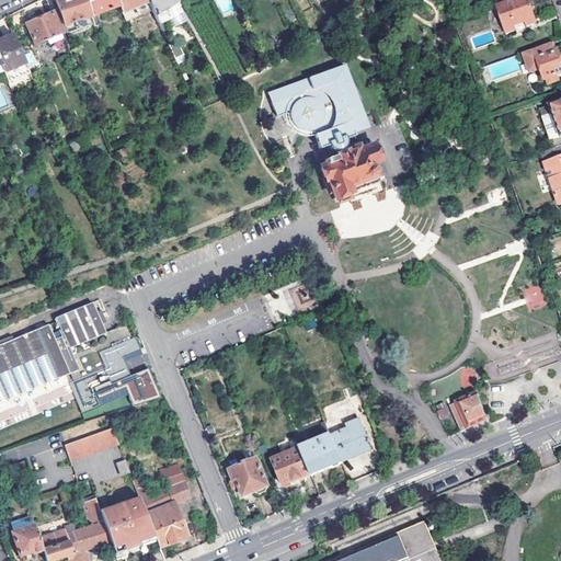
[(86,0),(56,0),(67,26),(93,16),(86,0)]
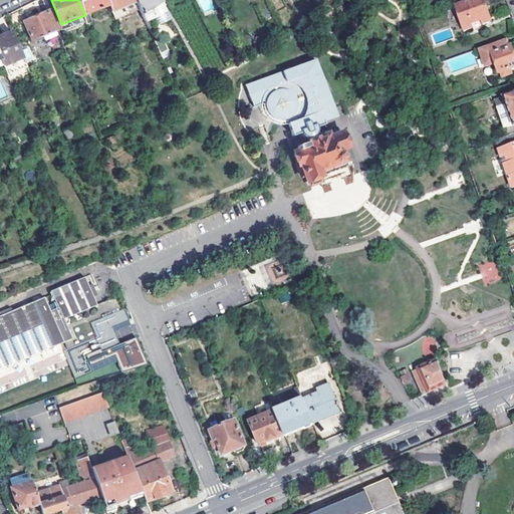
[(78,0),(85,15),(110,6),(107,0),(78,0)]
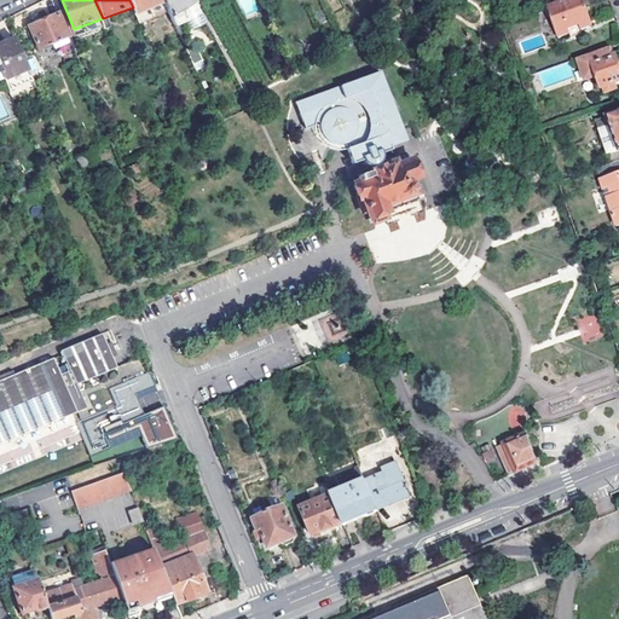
[(136,13),(163,1),(162,0),(129,0),(133,7),(136,13)]
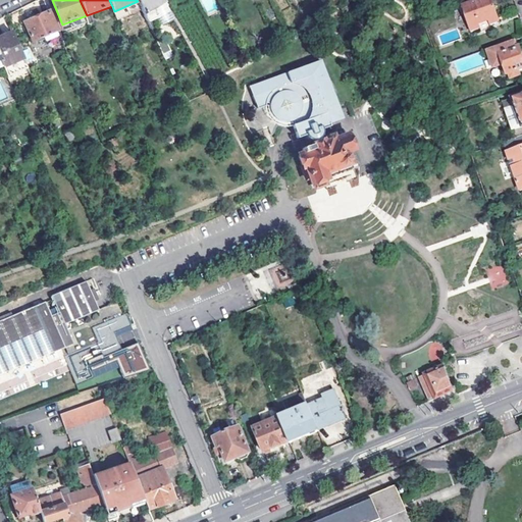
[(137,0),(138,1),(149,24),(159,19),(158,18),(168,11),(163,2),(161,0),(137,0)]
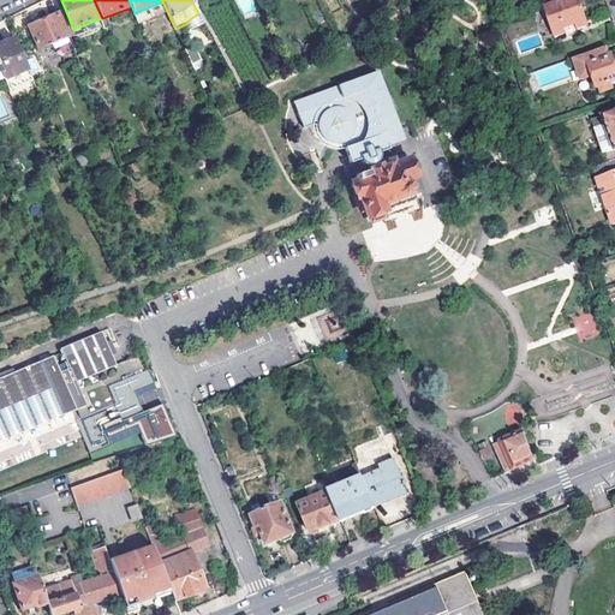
[(578,25),(579,30),(590,27),(580,0),(559,0),(545,5),(557,39),(568,34),(566,29),(578,25)]
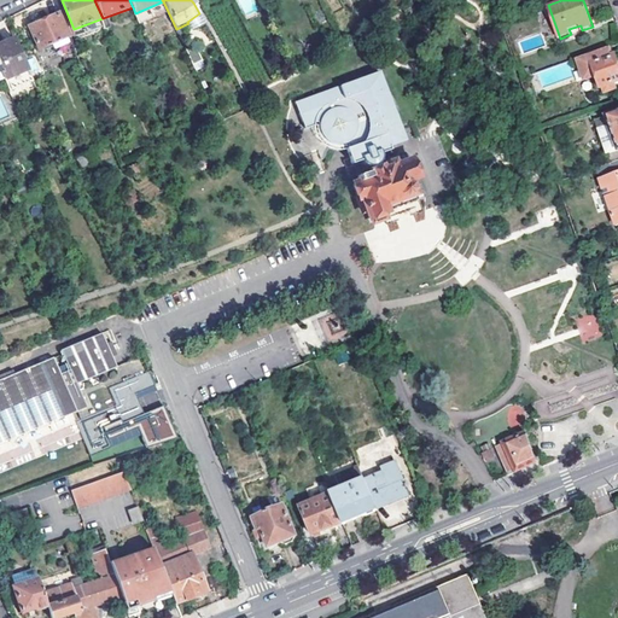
[(38,48),(71,35),(62,11),(28,25),(38,48)]
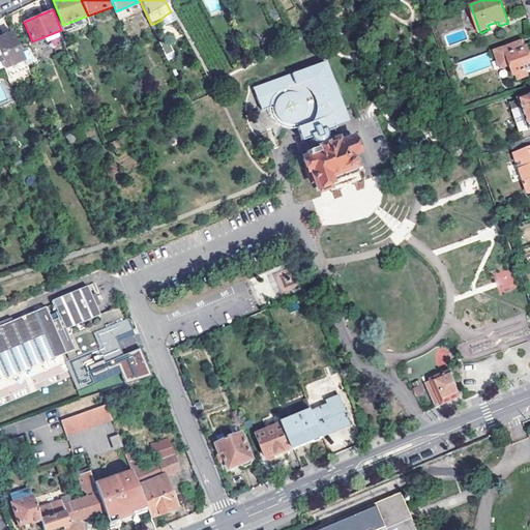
[(63,25),(66,31),(90,22),(88,16),(63,25)]
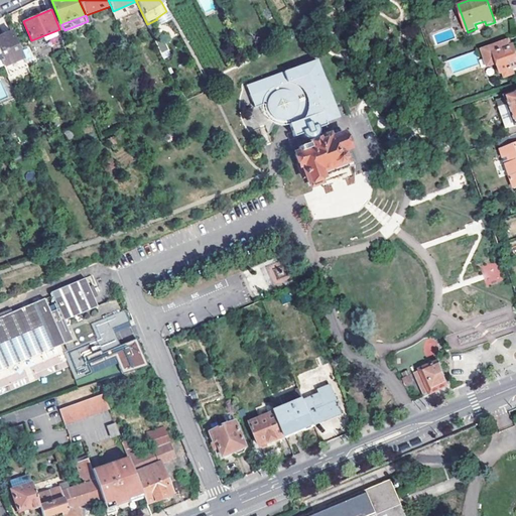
[(487,28),(486,25),(485,21),(475,24),(477,28),(478,31),(487,28)]
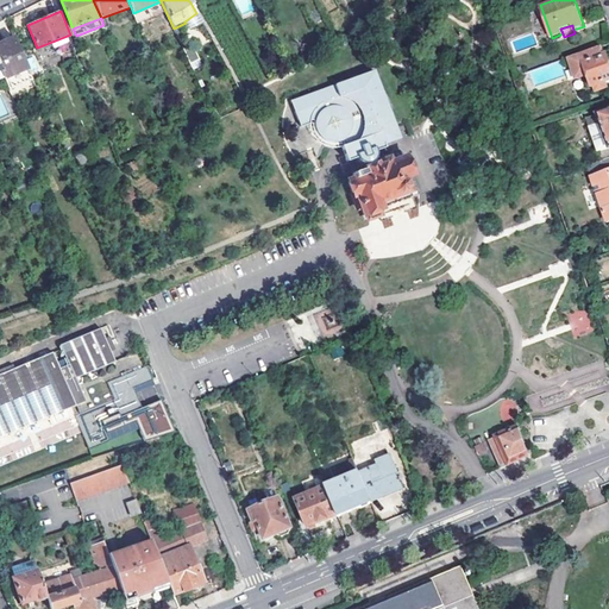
[(13,36),(0,41),(0,67),(0,68),(8,87),(31,76),(13,36)]
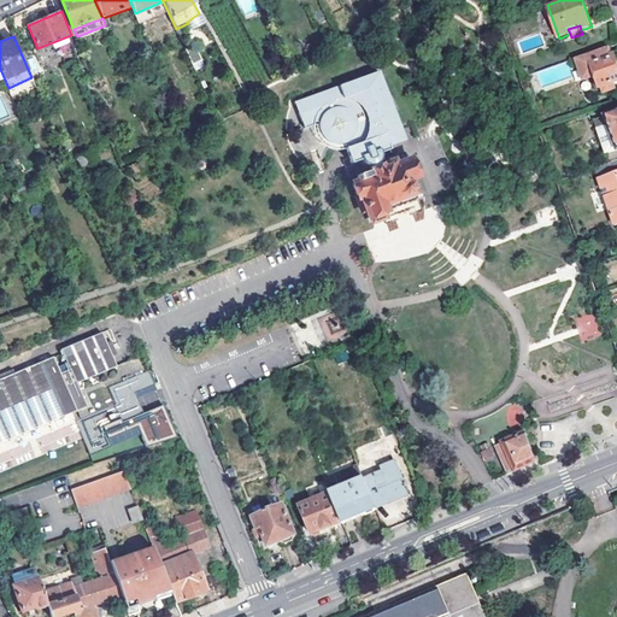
[(576,59),(580,71),(582,71),(586,81),(595,77),(599,89),(601,88),(604,94),(613,90),(612,84),(616,82),(616,69),(612,57),(611,57),(609,48),(576,59)]
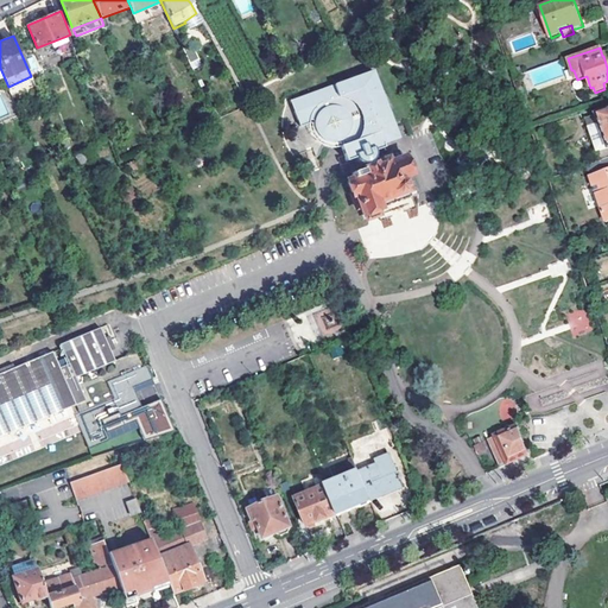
[(343,146),(340,146),(344,158),(354,156),(356,159),(360,163),(363,164),(367,164),(368,169),(353,173),(355,181),(348,183),(358,208),(360,207),(363,215),(366,215),(368,220),(379,215),(378,210),(394,204),(418,196),(405,159),(391,165),(390,162),(374,166),(372,162),(374,159),(374,157),(374,152),(384,150),(382,145),(398,140),(375,71),(290,100),(299,127),(311,122),(310,120),(316,118),(317,120),(316,122),(316,125),(316,126),(316,130),(316,133),(317,135),(320,138),(321,139),(323,141),(325,143),(328,144),(330,144),(333,144),(335,143),(341,141),(343,146)]
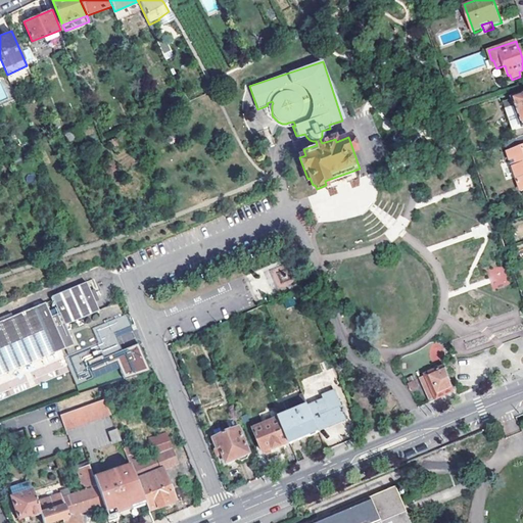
[(522,96),(504,103),(516,139),(522,136),(522,96)]
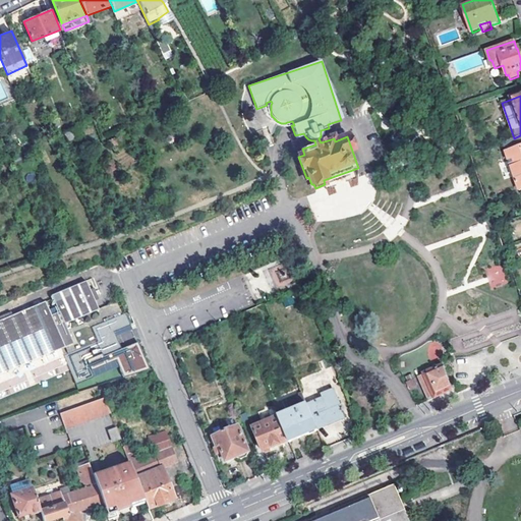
[(272,103),(271,101),(266,103),(267,105),(267,110),(267,113),(268,115),(268,117),(270,119),(272,122),(275,124),(278,126),(280,127),(282,127),(285,127),(291,125),(294,125),(292,121),(287,122),(285,123),(283,123),(281,123),(279,122),(277,121),(275,119),(274,118),(272,116),(271,114),(271,111),(271,108),(271,107),(271,105),(272,103)]
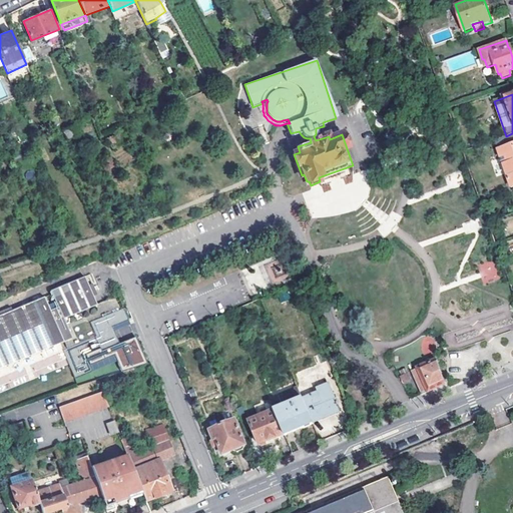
[(76,125),(63,131),(68,140),(81,134),(76,125)]
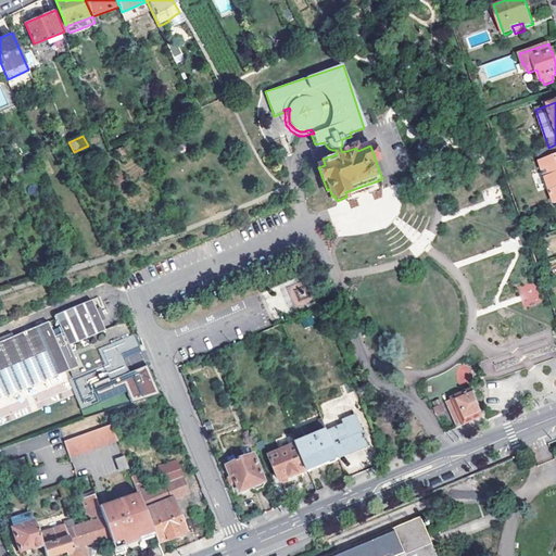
[(535,153),(554,204),(555,203),(555,144),(548,148),(535,153)]
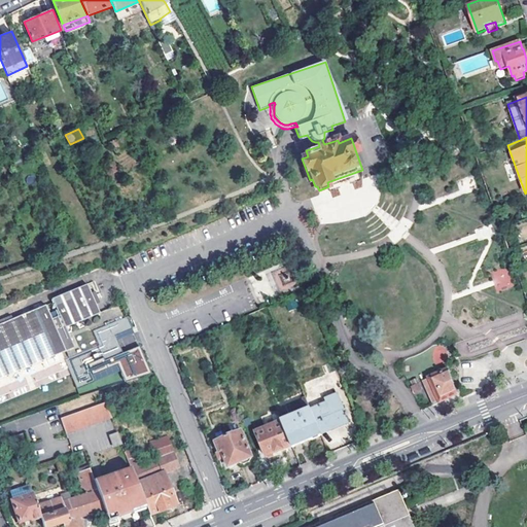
[(288,267),(274,274),(282,292),(296,285),(288,267)]
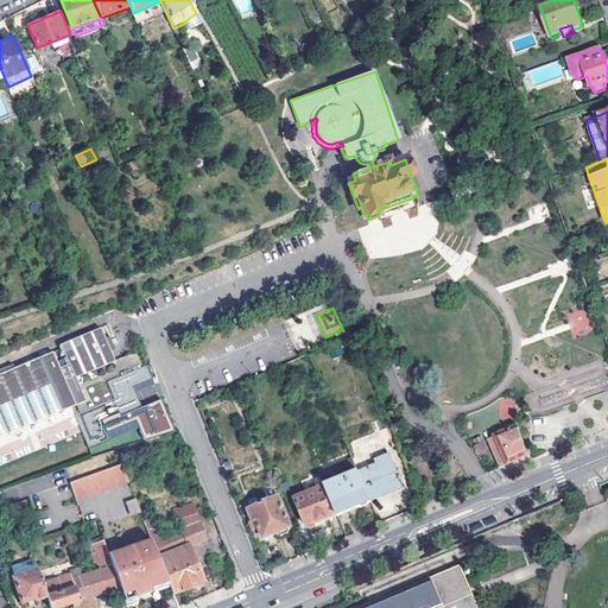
[(583,308),(565,316),(575,337),(593,329),(583,308)]
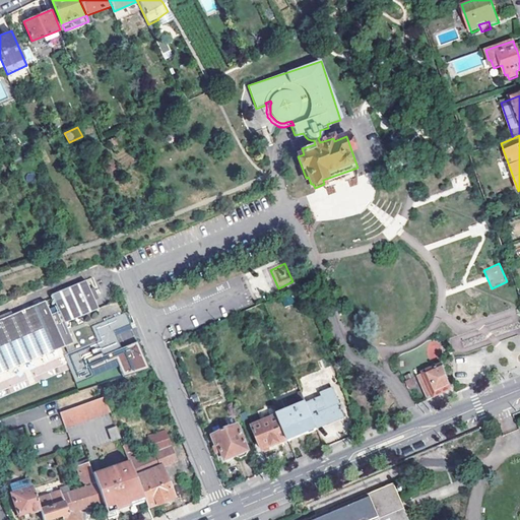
[(93,302),(89,289),(85,280),(52,296),(56,307),(48,310),(45,302),(0,320),(0,374),(60,348),(72,343),(64,324),(98,310),(98,309),(93,302)]
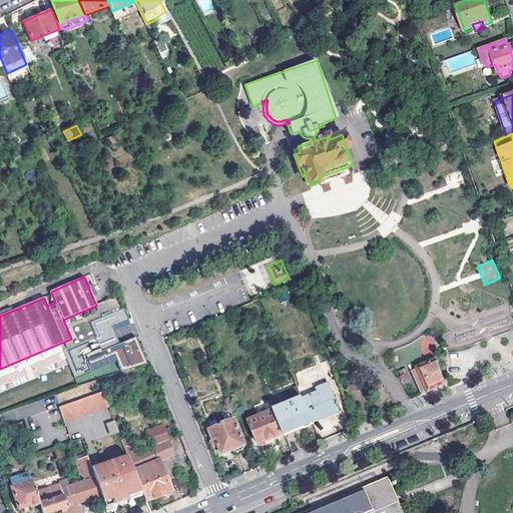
[(92,284),(88,286),(92,298),(97,296),(94,290),(92,284)]
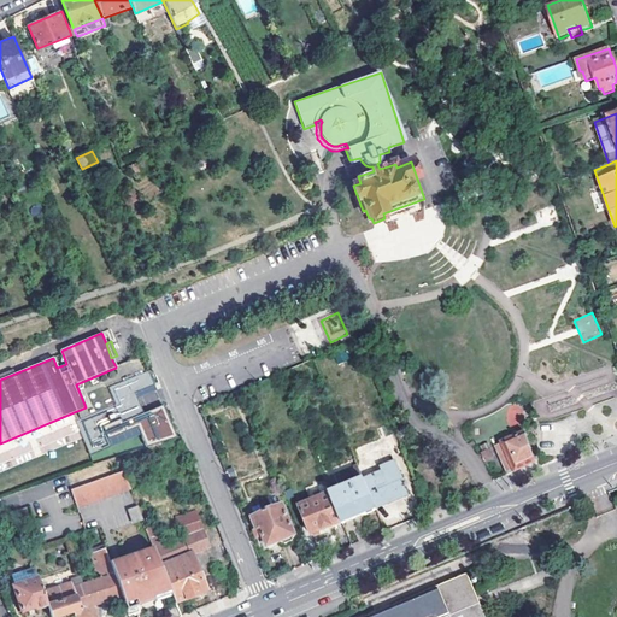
[(75,422),(89,457),(111,448),(103,428),(121,421),(122,423),(144,413),(136,397),(156,388),(148,371),(107,388),(115,405),(75,422)]
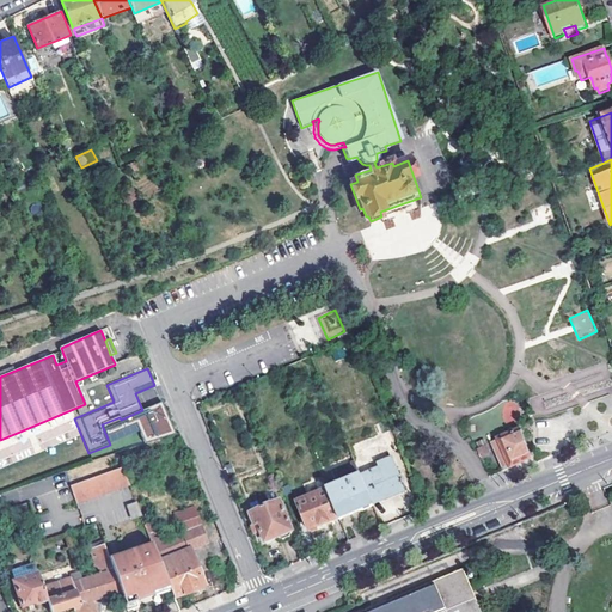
[(489,445),(502,472),(506,470),(530,458),(520,430),(489,445)]
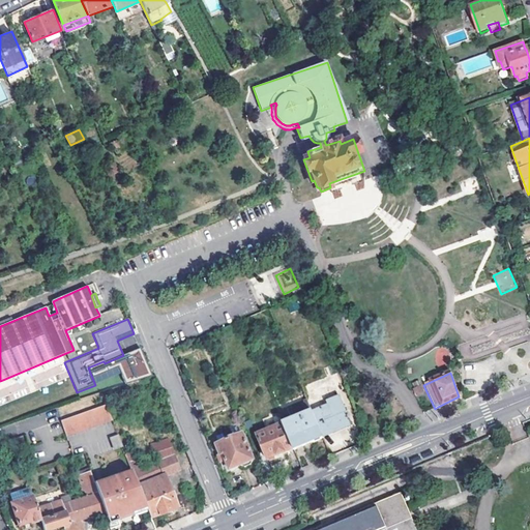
[(313,413),(322,438),(352,427),(341,398),(328,402),(329,406),(313,413)]
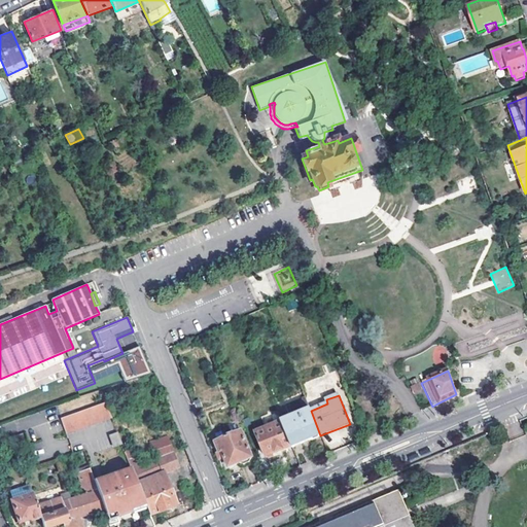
[(279,415),(292,447),(320,435),(311,411),(307,402),(279,415)]
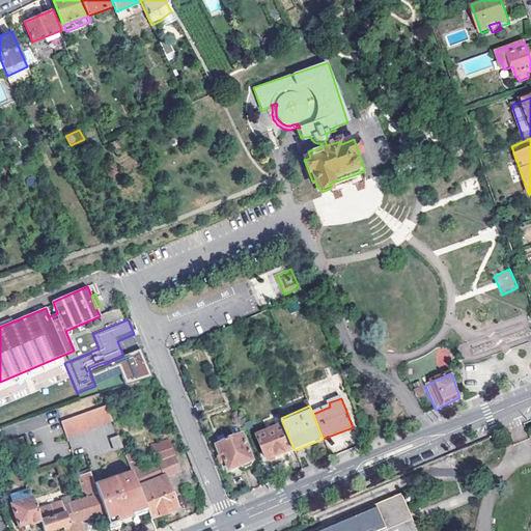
[(59,423),(65,439),(111,422),(105,407),(59,423)]
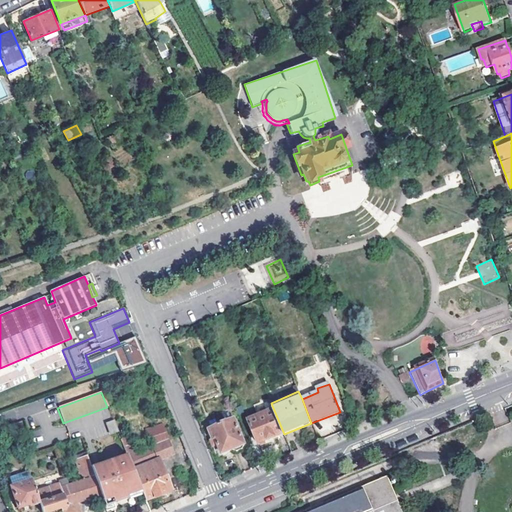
[(249,421),(259,445),(284,434),(271,403),(269,399),(254,406),(259,417),(249,421)]
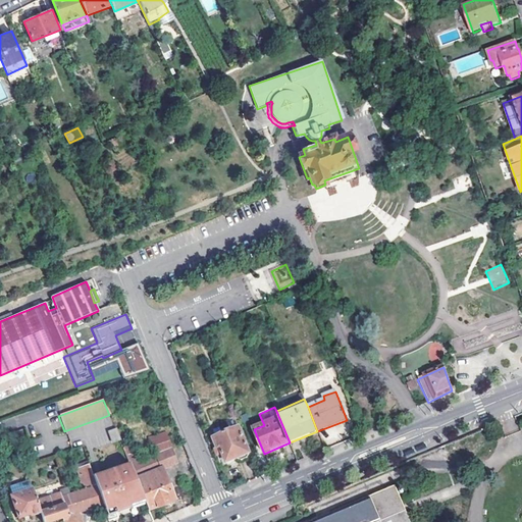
[(214,450),(220,464),(225,461),(226,464),(250,454),(240,428),(213,439),(217,449),(214,450)]
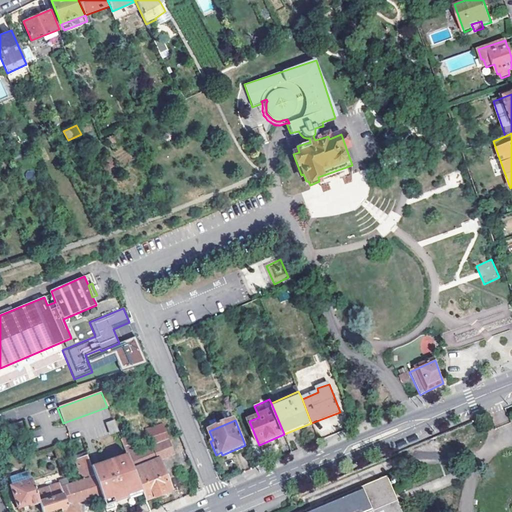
[(105,425),(110,436),(118,433),(113,421),(105,425)]
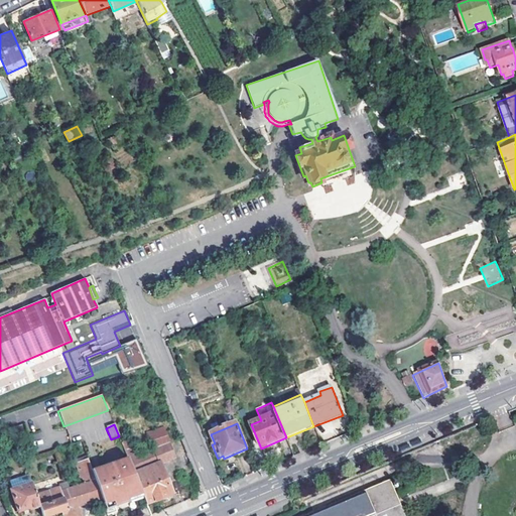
[(143,496),(148,506),(172,497),(159,463),(175,457),(163,427),(143,434),(150,453),(155,467),(135,475),(143,496)]
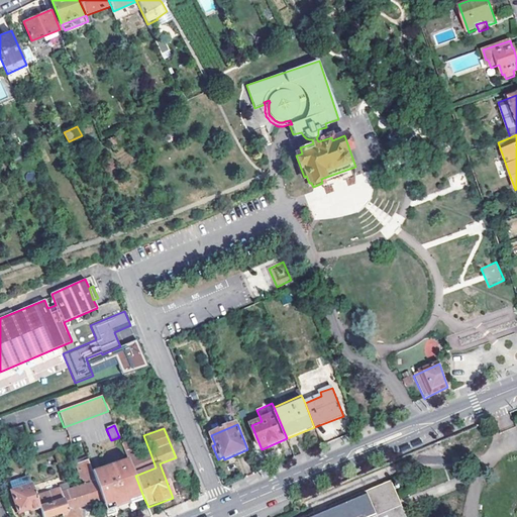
[(127,444),(122,445),(128,458),(135,476),(156,468),(150,453),(134,460),(127,444)]
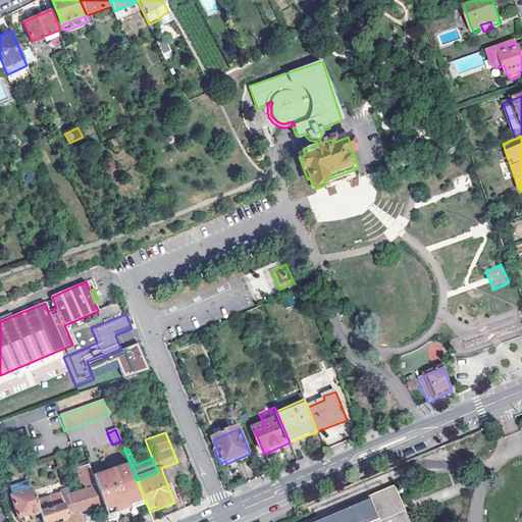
[(73,457),(75,463),(87,459),(85,453),(73,457)]
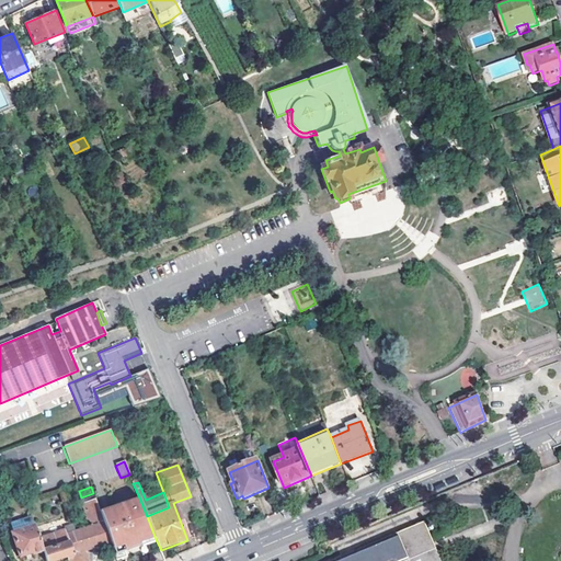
[(100,511),(93,493),(81,497),(90,526),(75,531),(72,527),(67,529),(69,536),(65,537),(71,554),(67,557),(67,560),(87,560),(84,551),(111,542),(100,511)]
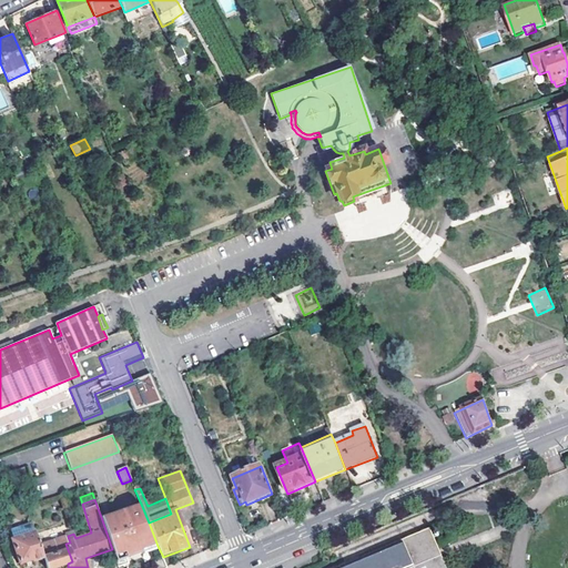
[(112,549),(115,560),(158,546),(149,523),(141,504),(101,517),(112,549)]
